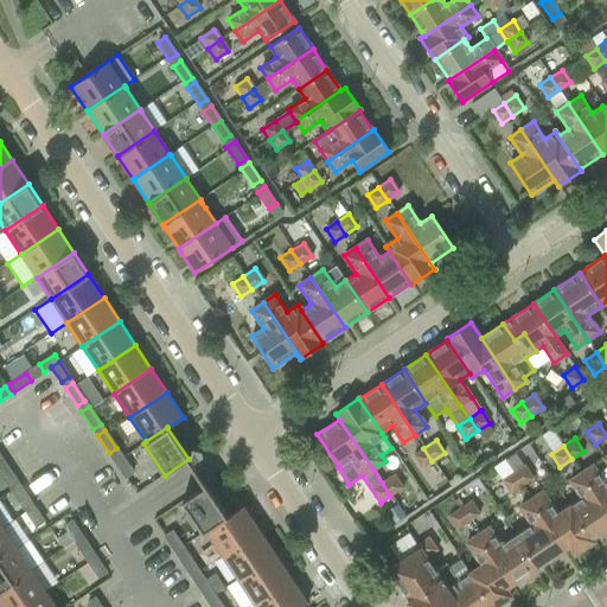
[(432,461),(423,448),(413,455),(421,468),(432,461)]
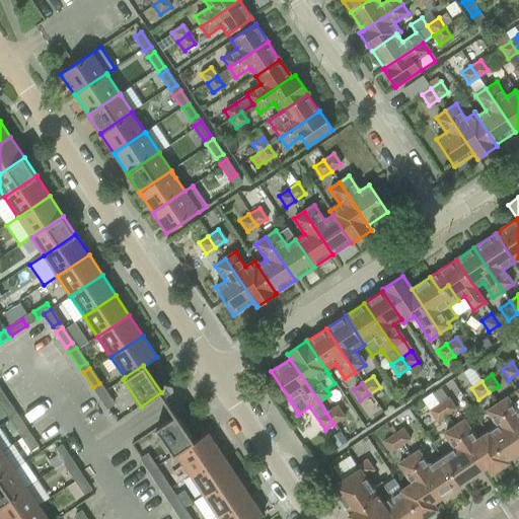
[(106,409),(114,403),(103,388),(97,393),(106,409)]
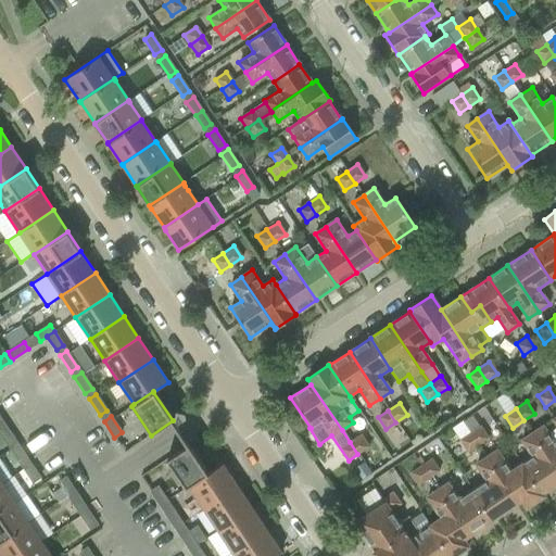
[(0,432),(7,443),(13,439),(3,422),(0,424),(0,432)]
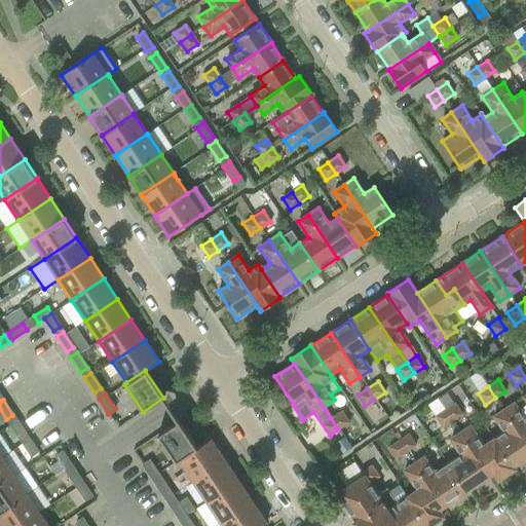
[(454,403),(444,410),(452,421),(462,414),(454,403)]
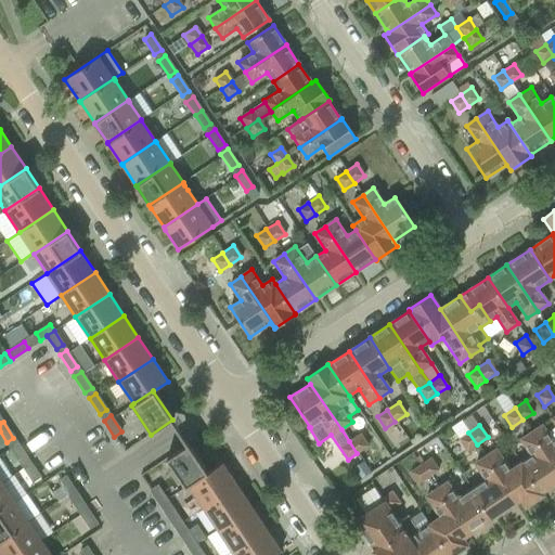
[(542,425),(531,433),(539,443),(554,468),(554,440),(553,442),(542,425)]
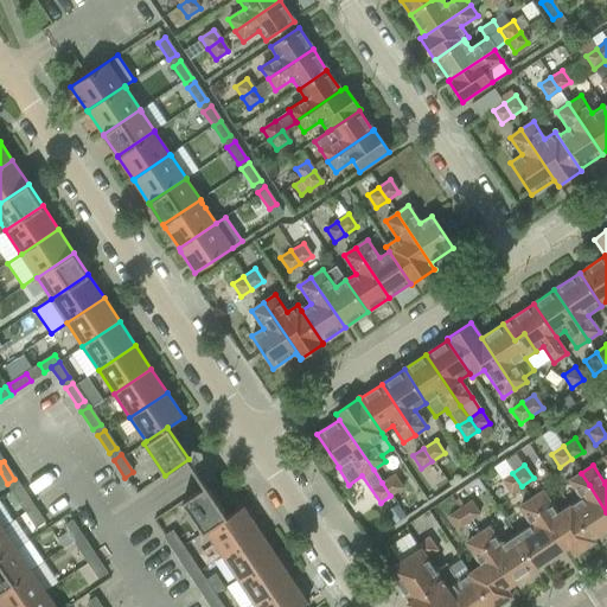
[(522,486),(512,473),(500,480),(510,493),(522,486)]
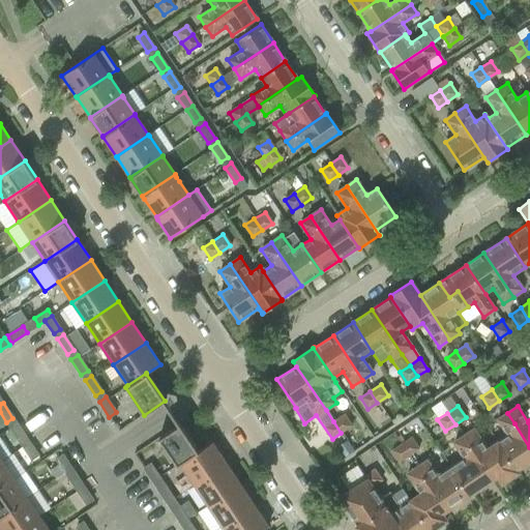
[(507,436),(498,442),(518,473),(519,472),(517,470),(529,461),(529,447),(507,413),(497,419),(507,436)]
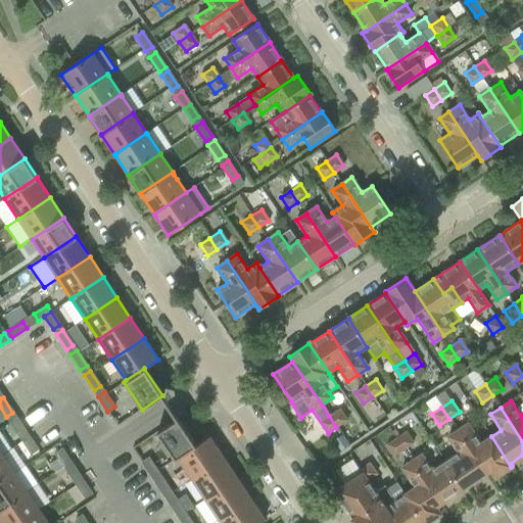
[(339,409),(329,416),(336,427),(347,420),(339,409)]
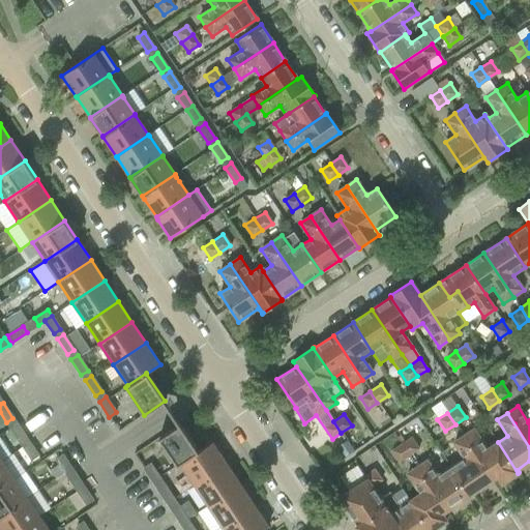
[(19,441),(26,437),(16,421),(8,425),(19,441)]
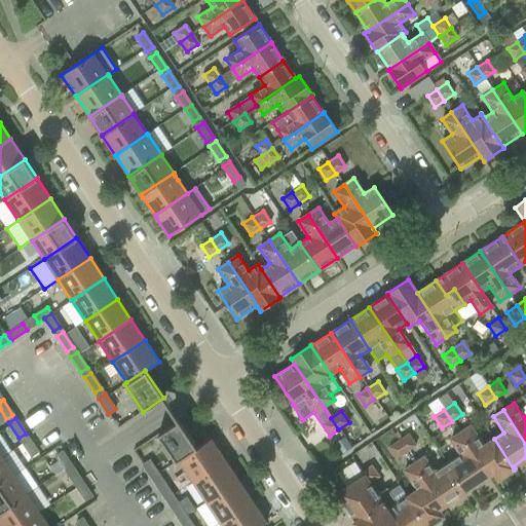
[(179,460),(197,448),(196,448),(179,420),(157,434),(176,461),(178,460),(179,460)]
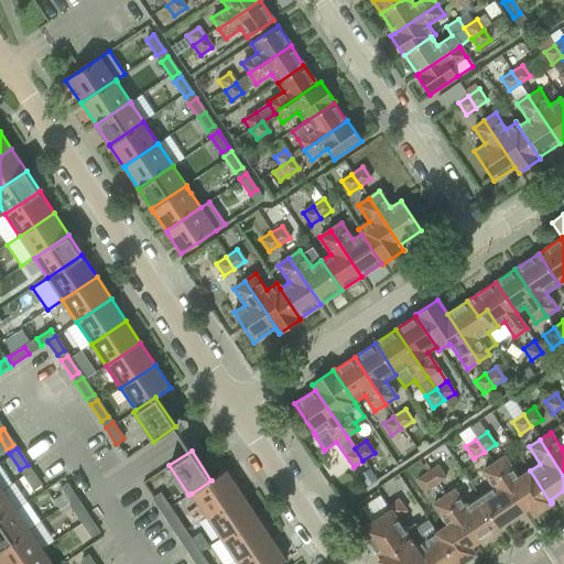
[(503,457),(494,464),(524,511),(529,508),(533,514),(551,503),(530,470),(518,478),(503,457)]
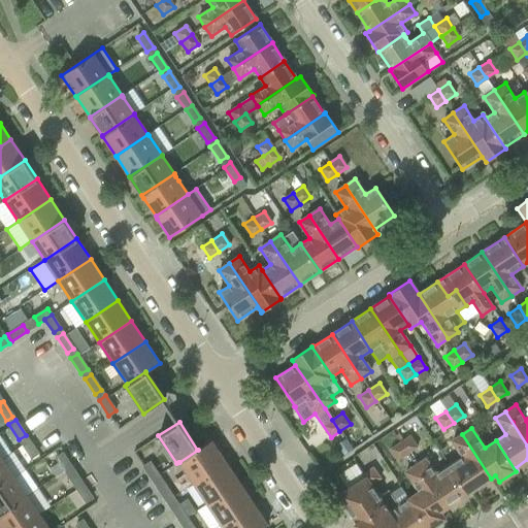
[(461,456),(448,464),(452,470),(467,494),(491,479),(462,434),(452,441),(461,456)]
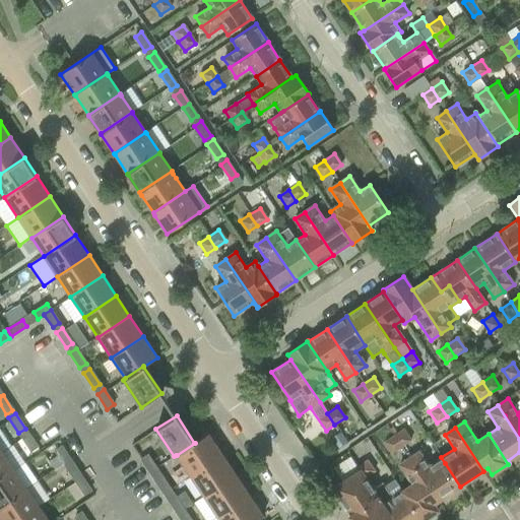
[(403,429),(393,436),(401,447),(411,440),(403,429)]
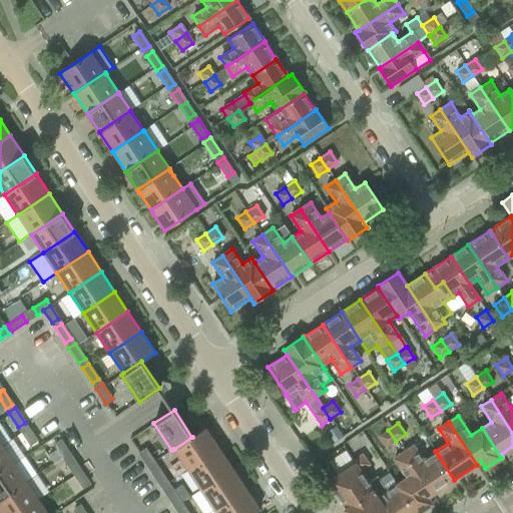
[(27,426),(20,430),(30,445),(37,441),(27,426)]
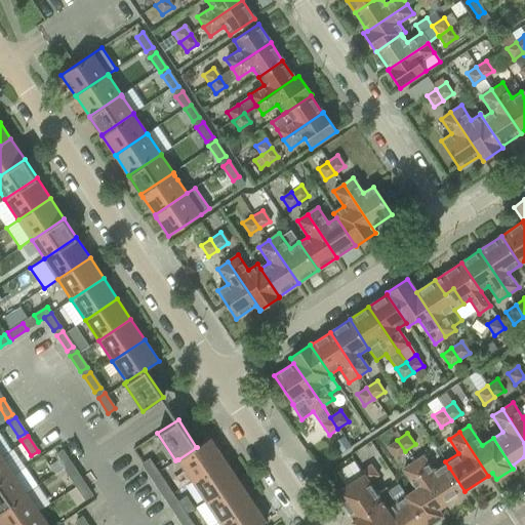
[(178,459),(192,480),(224,458),(210,438),(196,447),(197,447),(178,459)]
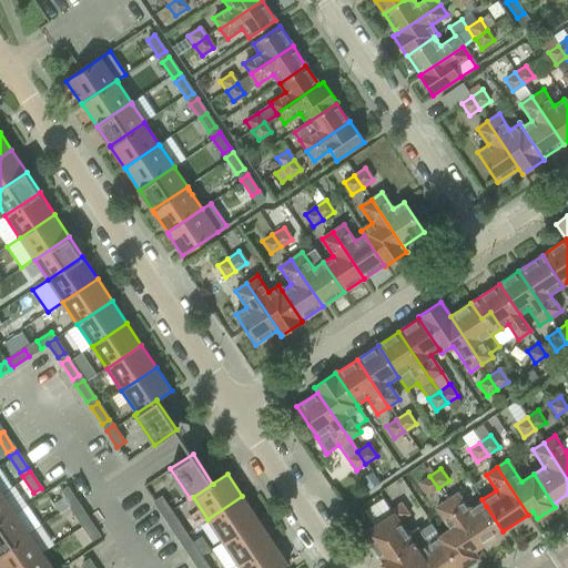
[(438,488),(429,476),(418,483),(427,496),(438,488)]
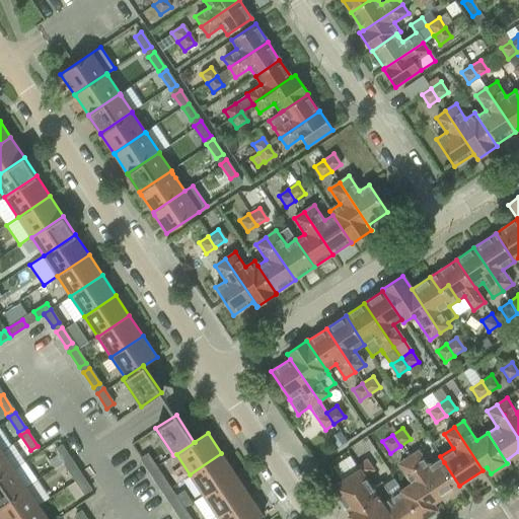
[(2,451),(0,452),(0,478),(14,469),(24,462),(12,444),(2,451)]
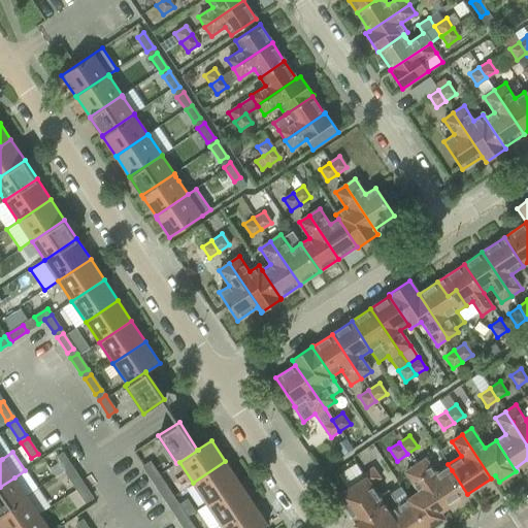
[(66,473),(72,468),(62,454),(56,458),(66,473)]
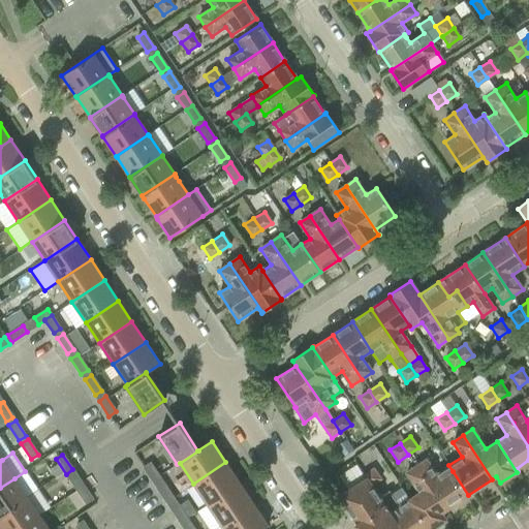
[(426,460),(415,466),(445,510),(468,495),(453,471),(448,465),(435,474),(426,460)]
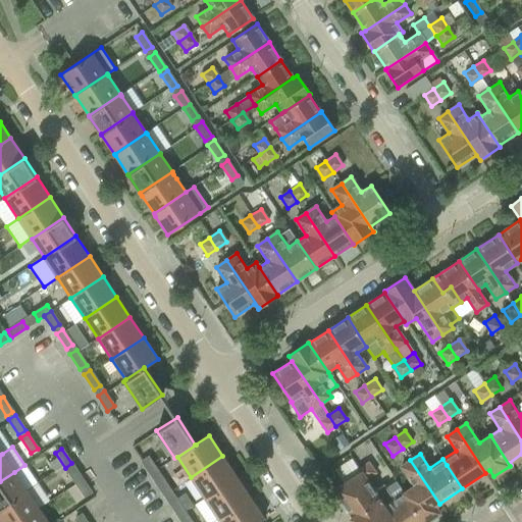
[(191,477),(204,498),(237,476),(222,456),(191,477)]
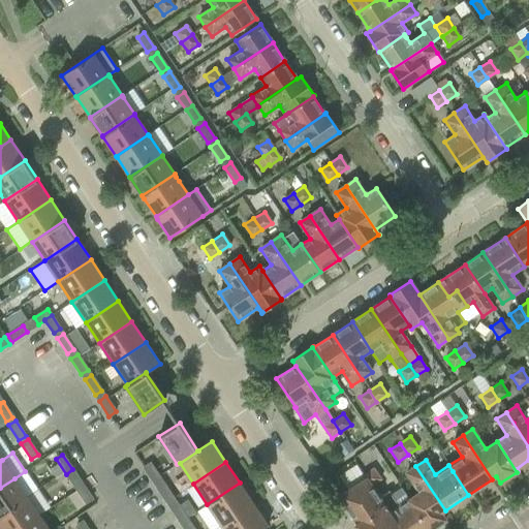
[(154,483),(160,478),(150,463),(144,468),(154,483)]
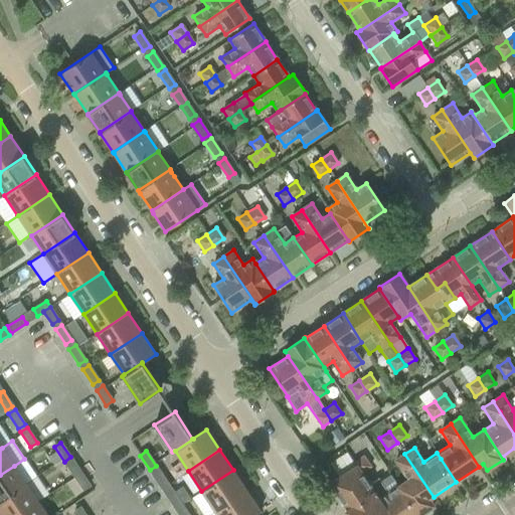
[(407,480),(398,487),(416,514),(419,514),(434,506),(430,499),(434,497),(404,454),(394,461),(407,480)]
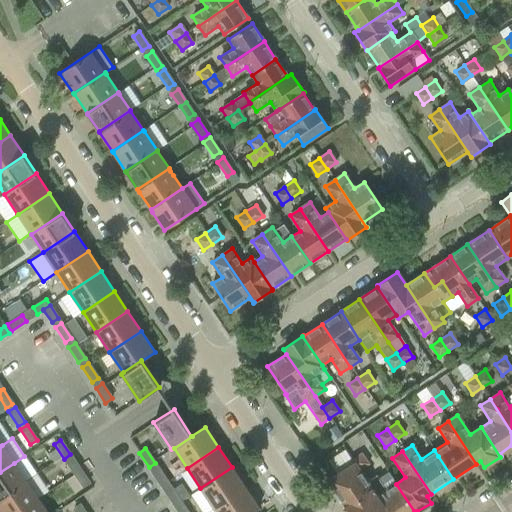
[(361,453),(352,458),(355,462),(354,463),(359,471),(360,470),(362,469),(369,464),(361,453)]
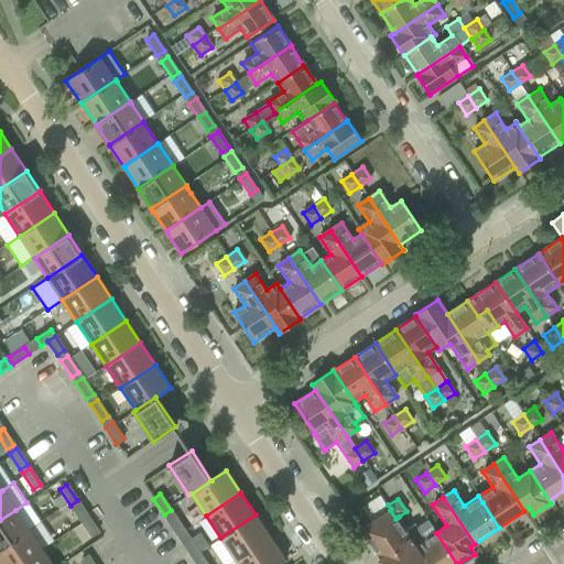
[(89,518),(79,505),(73,509),(82,522),(89,518)]
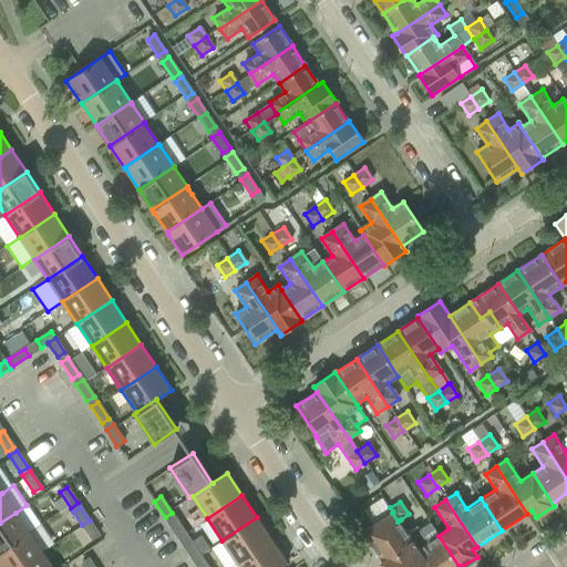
[(0,550),(29,533),(16,513),(0,523),(0,550)]
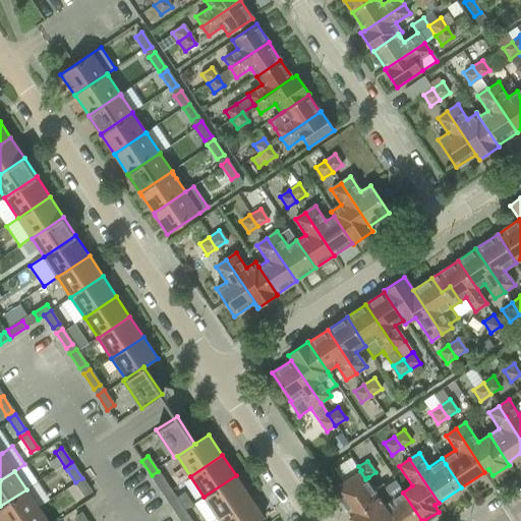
[(393,520),(365,479),(360,471),(333,488),(334,489),(334,488),(351,515),(349,517),(351,520),(393,520)]
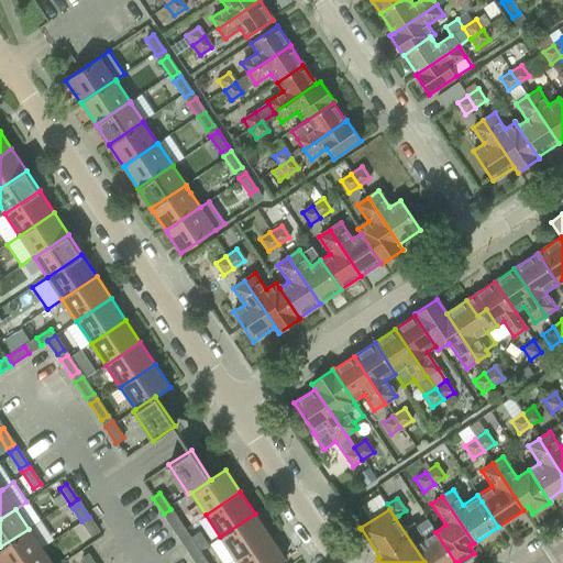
[(220,537),(235,559),(269,536),(255,514),(220,537)]
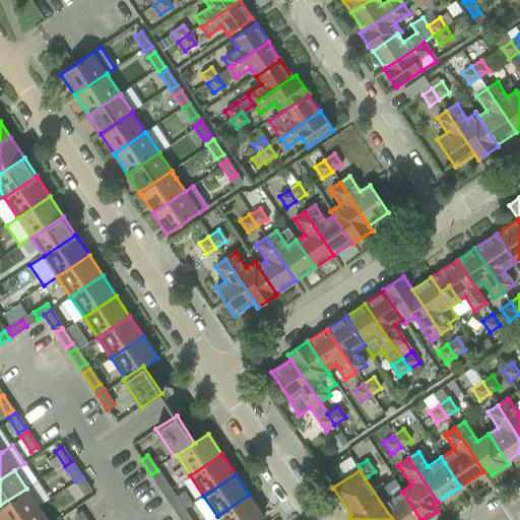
[(165,496),(172,492),(161,476),(155,480),(165,496)]
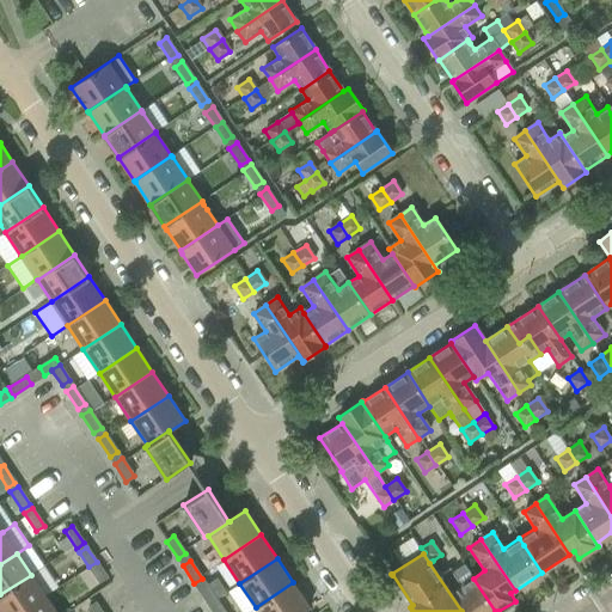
[(89,567),(99,582),(106,577),(97,562),(89,567)]
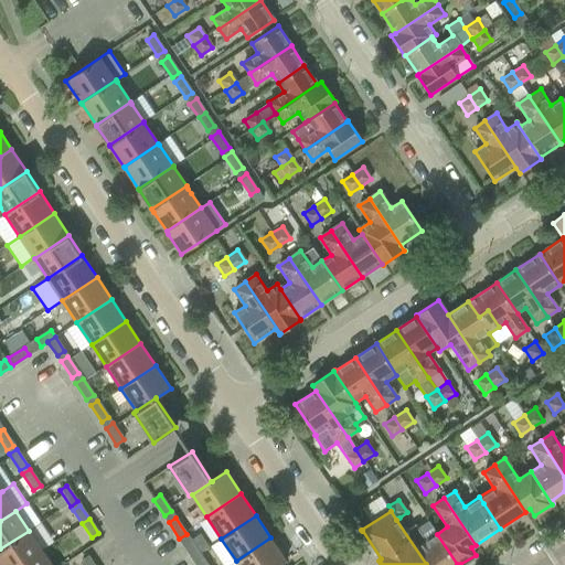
[(406,531),(405,532),(426,564),(455,564),(457,564),(437,534),(426,541),(415,524),(408,530),(406,531)]
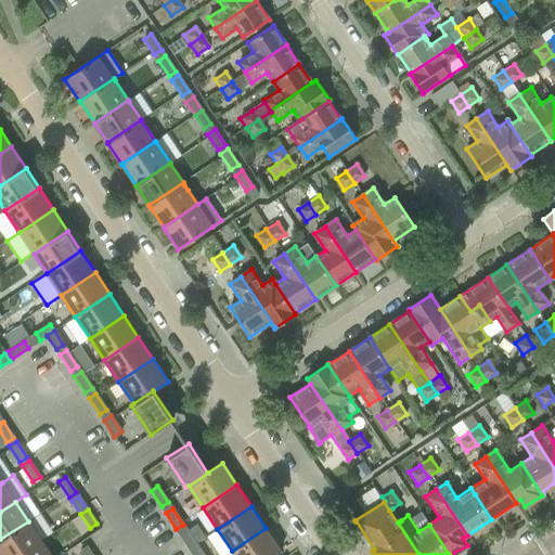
[(28,521),(0,539),(0,552),(1,554),(18,554),(41,541),(28,521)]
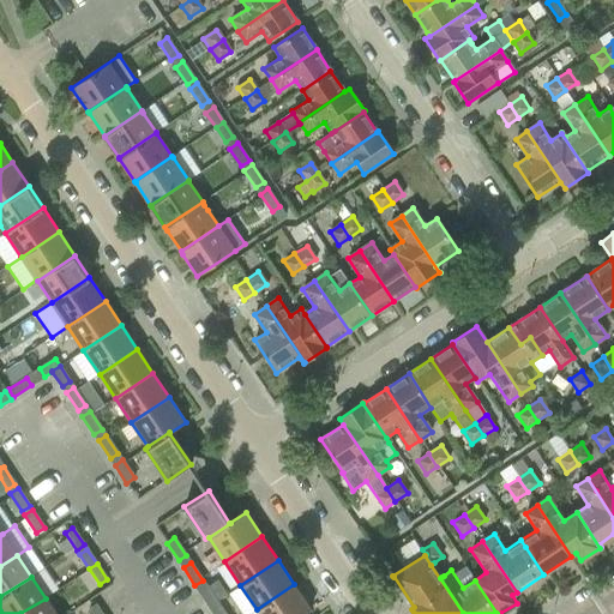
[(257,609),(259,613),(304,613),(311,609),(294,584),(257,609)]
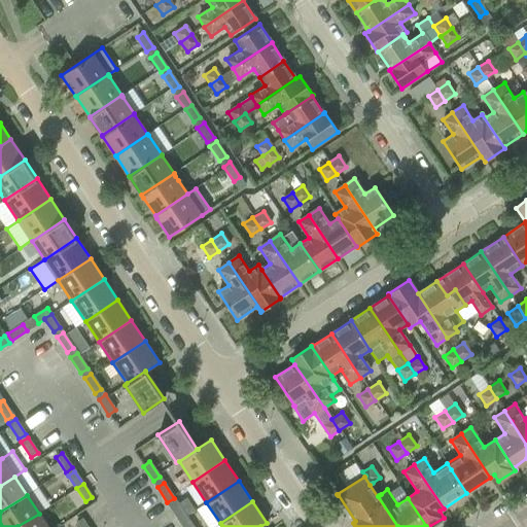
[(181,523),(187,519),(177,503),(171,507),(181,523)]
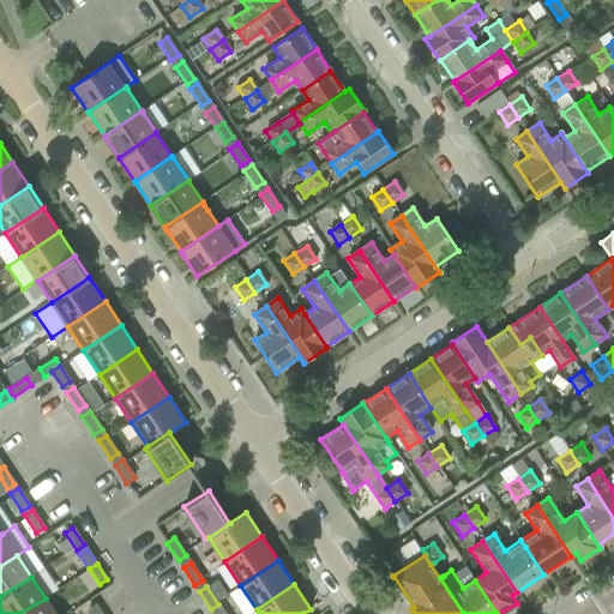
[(55,613),(46,599),(20,613),(55,613)]
